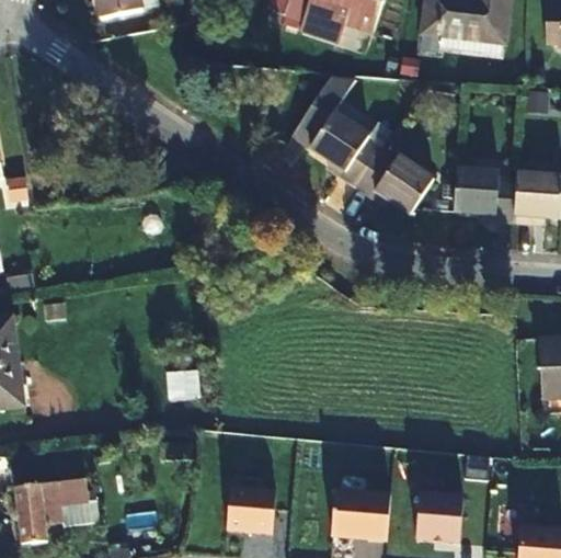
[(96,0),(101,26),(141,19),(138,0),(96,0)]
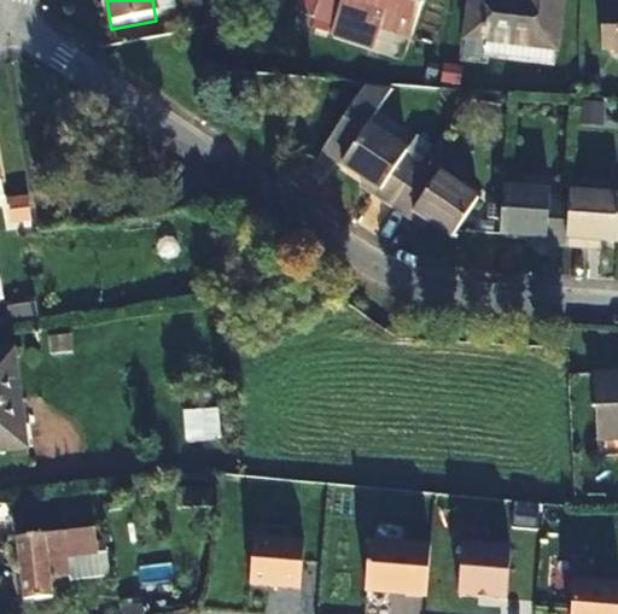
[(325,0),(319,24),(340,30),(338,40),(382,52),(388,28),(419,37),(429,0),(325,0)]
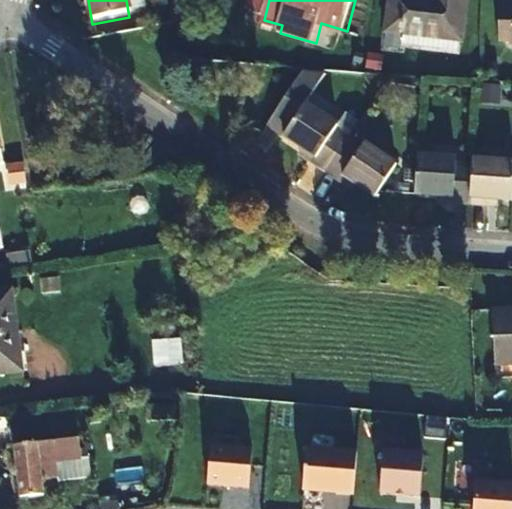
[(396,0),(392,48),(409,48),(409,49),(466,54),(468,42),(472,0),(396,0)]
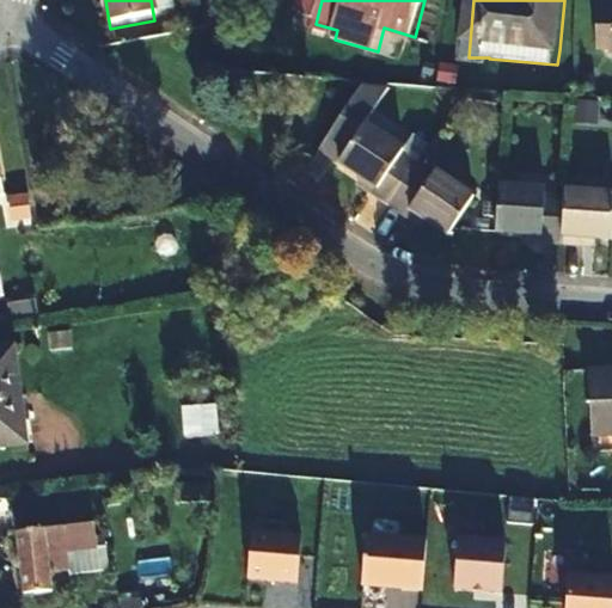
[(611,5),(598,6),(599,60),(611,59),(611,5)]
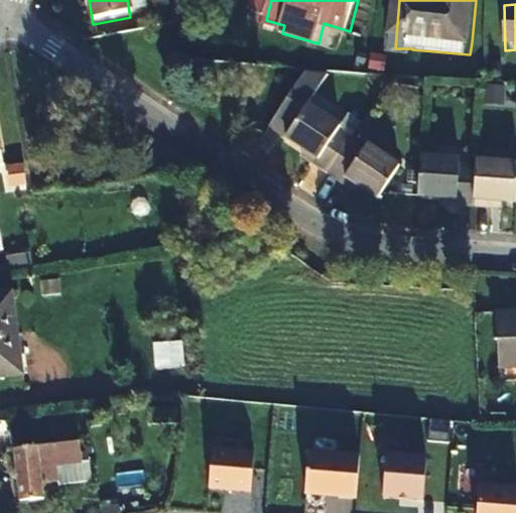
[(306,103),(328,70),(304,69),(268,123),(301,145),(315,154),(310,161),(327,172),(349,137),(363,116),(348,106),(337,123),(306,103)]
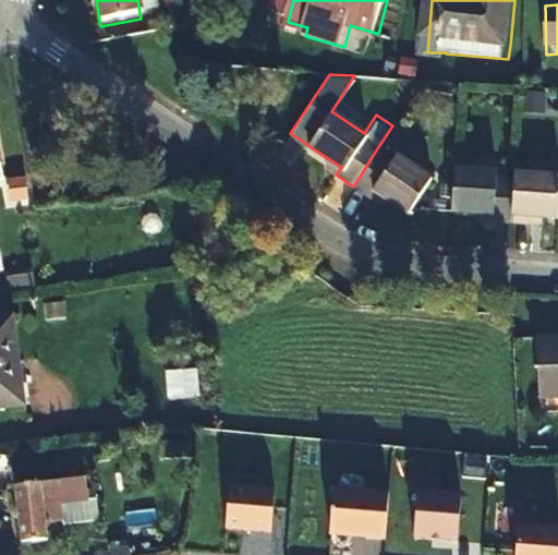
[(353,186),(365,194),(370,188),(385,197),(404,210),(426,176),(393,155),(391,158),(377,148),(353,186)]
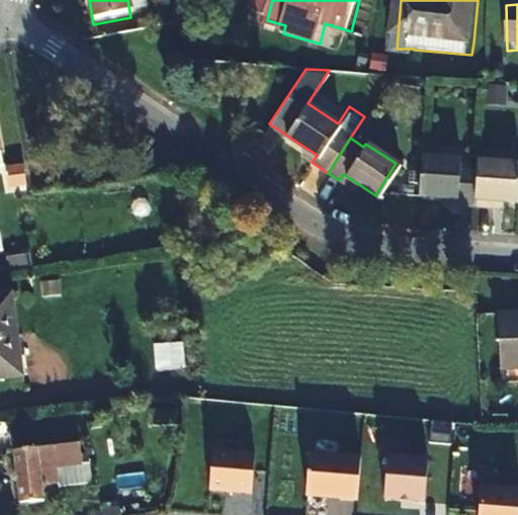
[(317,155),(303,146),(297,153),(312,162),(317,155)]
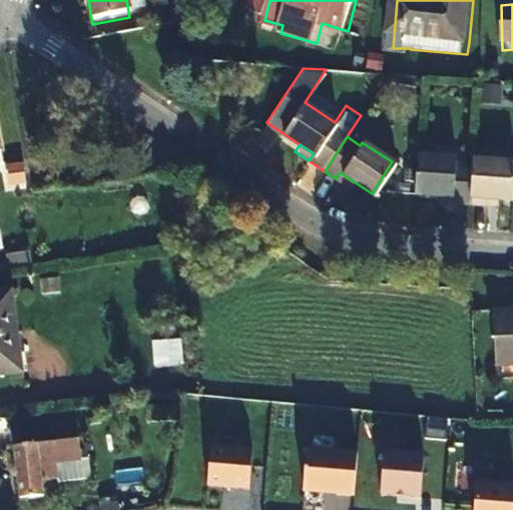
[(413,194),(434,195),(450,196),(450,203),(469,204),(472,165),(452,164),(452,157),(416,155),(413,194)]
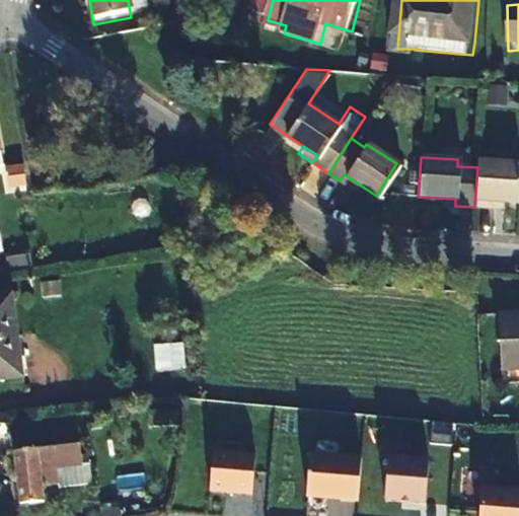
[(518,170),(477,167),(474,207),(496,209),(496,204),(517,206),(518,178),(518,170)]
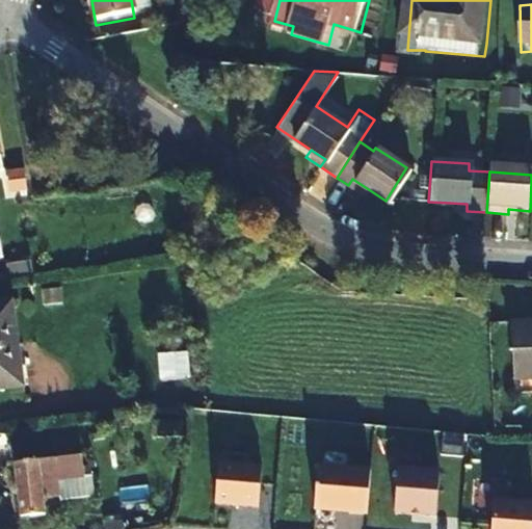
[(352,179),(348,185),(363,195),(367,188),(352,179)]
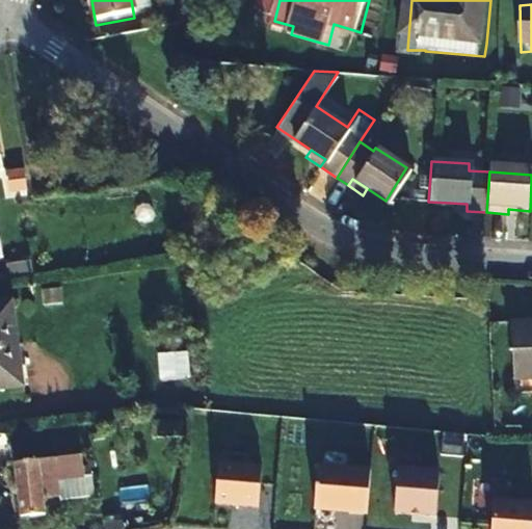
[(0,389),(42,384),(28,300),(0,305),(0,389)]
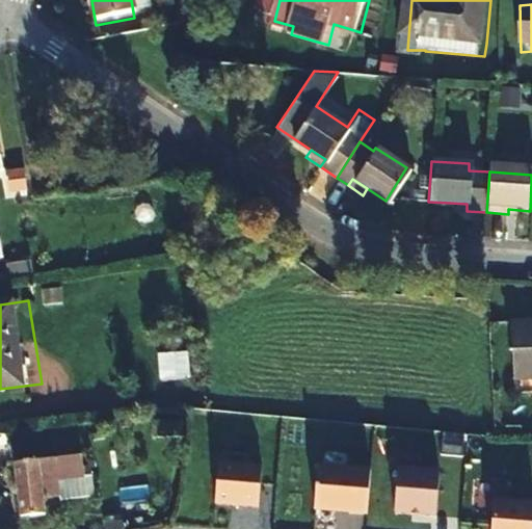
[(531,325),(511,327),(514,385),(531,382),(531,325)]
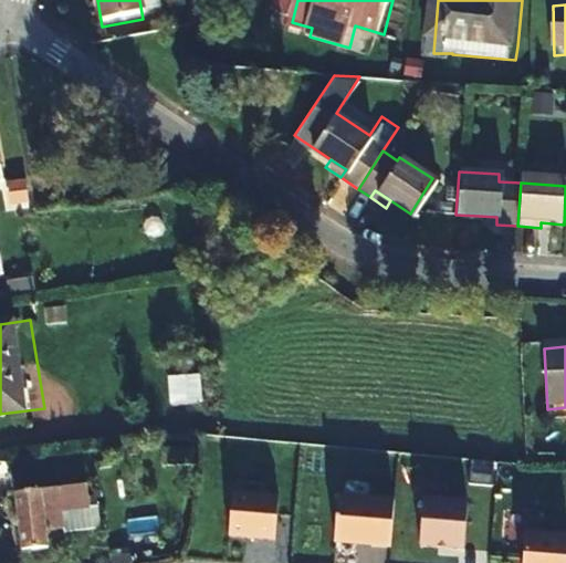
[(171,405),(203,399),(200,372),(167,376),(171,405)]
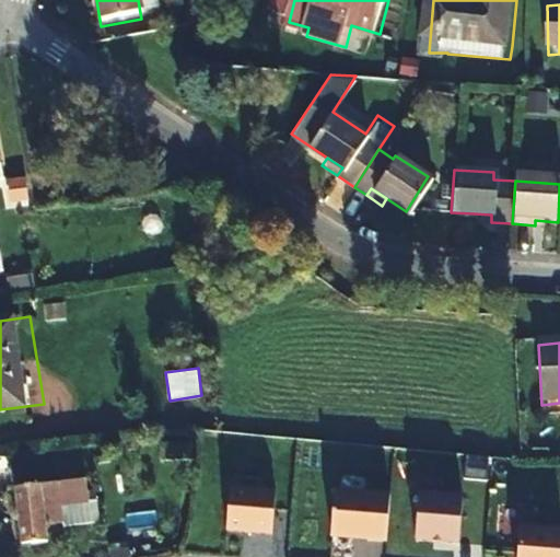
[(46,463),(14,465),(22,545),(47,542),(45,513),(63,512),(63,505),(96,501),(96,492),(90,492),(89,478),(48,482),(46,463)]
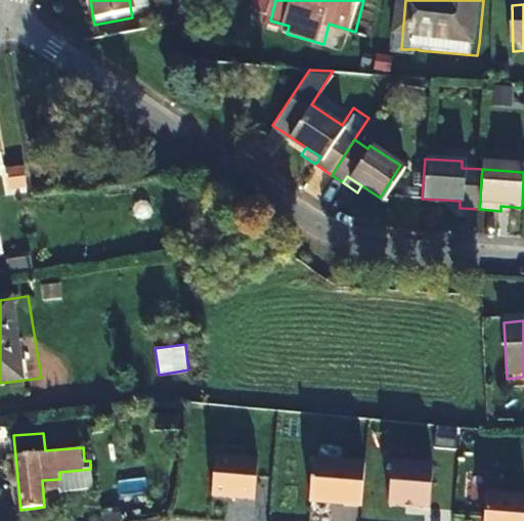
[(253,502),(257,461),(214,457),(211,497),(253,502)]
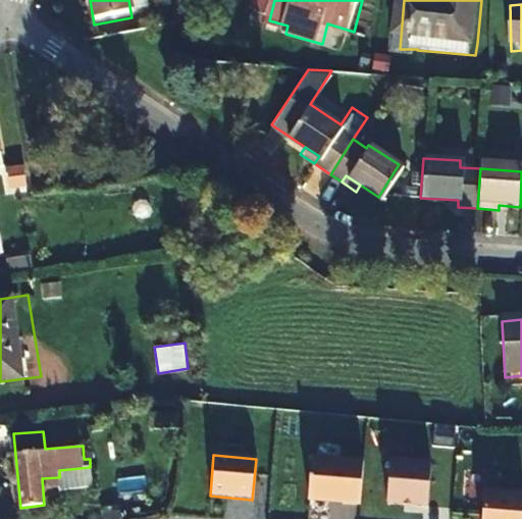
[(307,500),(359,506),(363,463),(311,459),(307,500)]
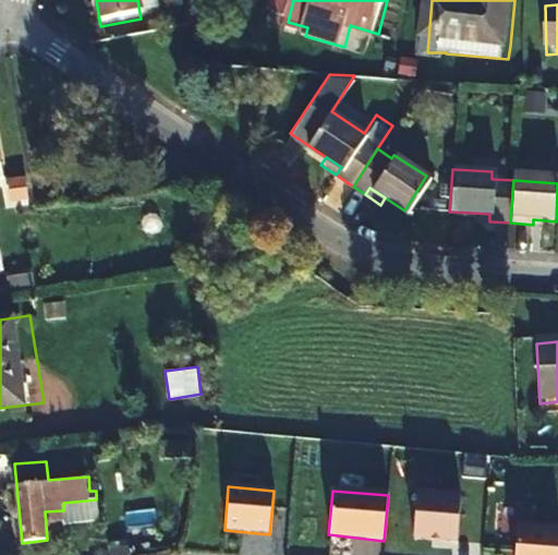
[(460,497),(416,494),(413,540),(431,541),(432,539),(438,539),(438,542),(457,543),(460,497)]
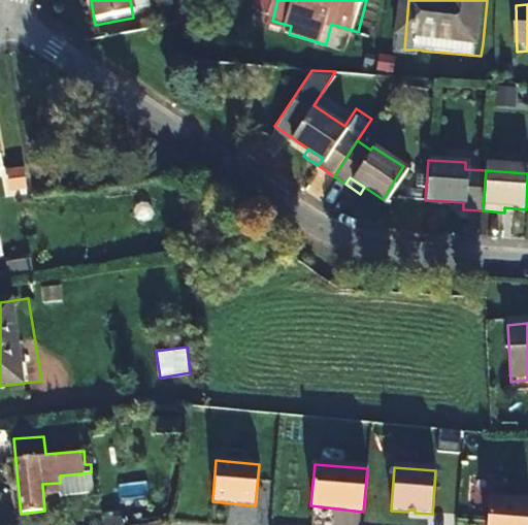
[(62,477),(64,494),(94,491),(92,473),(62,477)]
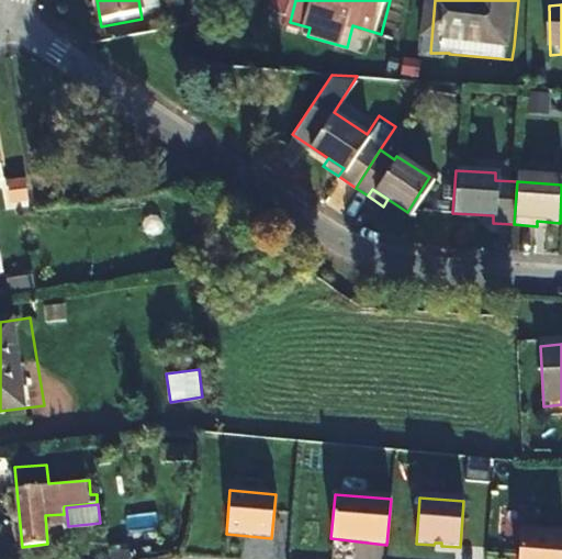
[(561,558),(561,532),(520,529),(518,558),(561,558)]
